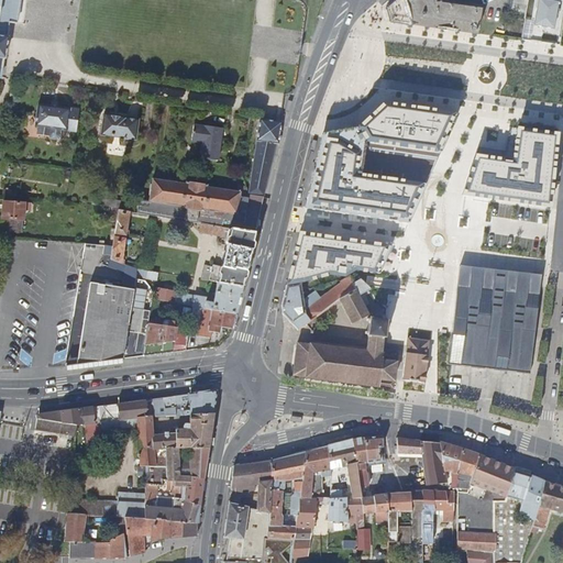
[(18,23),(20,0),(0,0),(0,78),(1,78),(3,58),(4,57),(8,36),(7,36),(9,22),(18,23)]
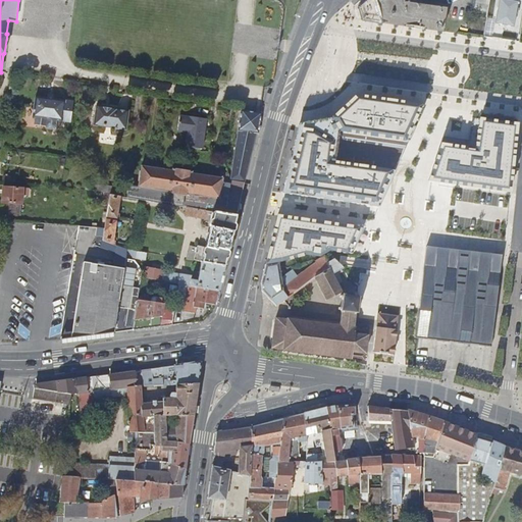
[(446,8),(403,2),(402,0),(368,0),(360,7),(363,19),(442,31),(446,8)]
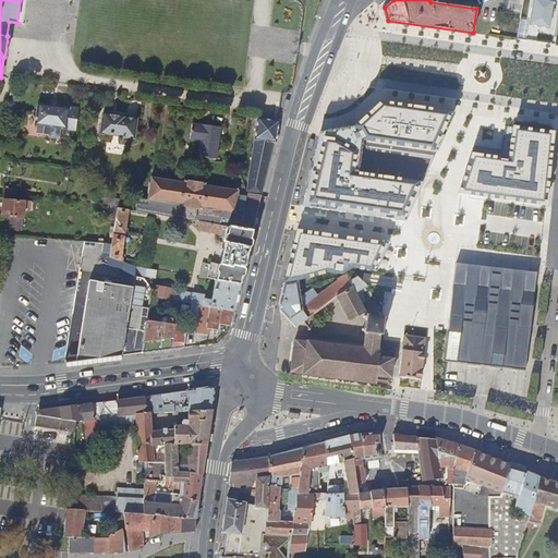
[(523,0),(506,0),(505,10),(512,11),(512,16),(521,19),(523,0)]
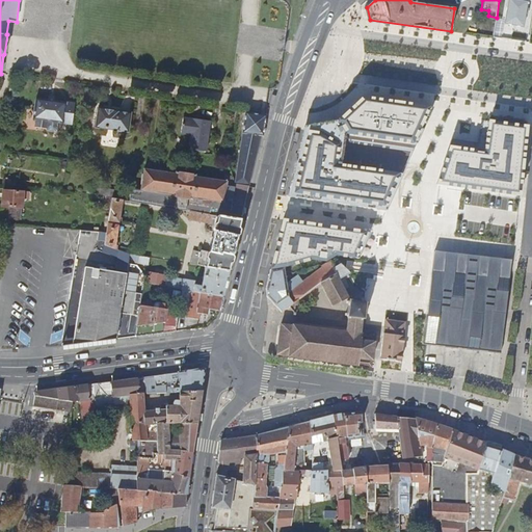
[(523,27),(527,2),(514,0),(507,0),(504,24),(523,27)]
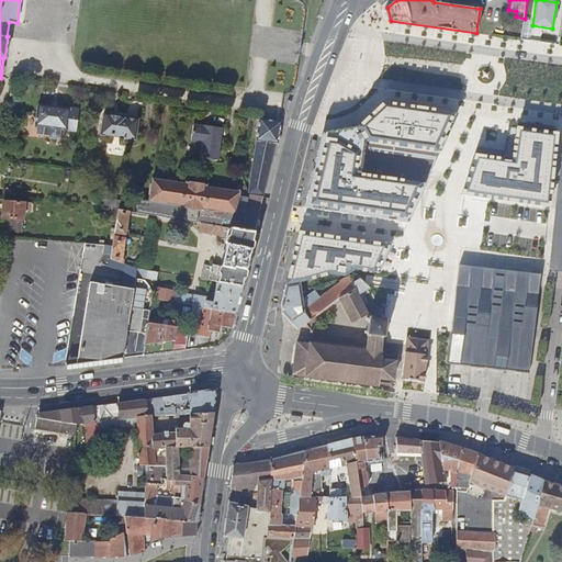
[(414,223),(462,115),(385,104),(359,127),(325,133),(307,208),(414,223)]
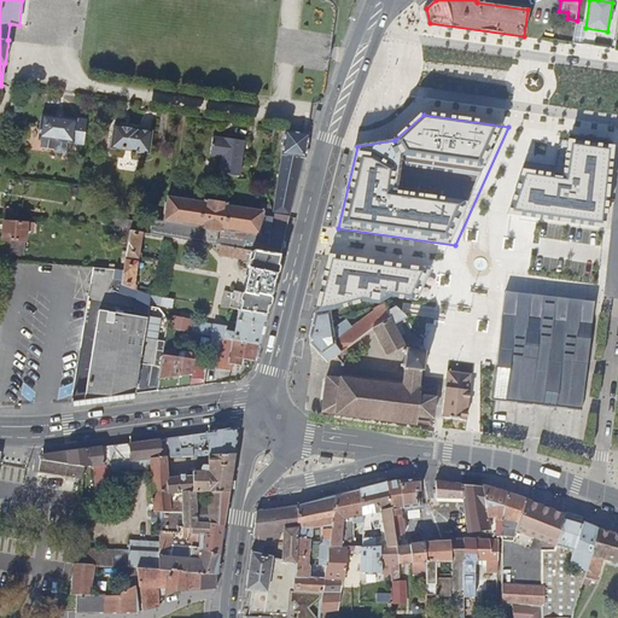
[(83,146),(87,122),(42,116),(39,140),(42,140),(41,150),(53,151),(54,143),(83,146)]
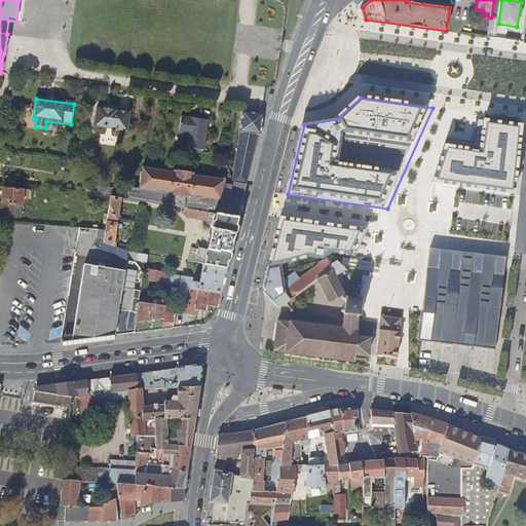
[(124,132),(127,112),(97,108),(94,127),(124,132)]
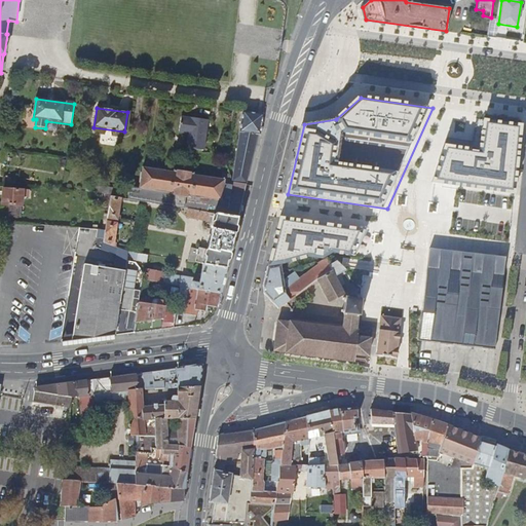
[(255,149),(257,138),(258,134),(260,135),(263,114),(242,112),(228,177),(227,178),(226,175),(218,174),(217,177),(196,174),(196,173),(177,170),(176,171),(136,164),(130,197),(139,198),(177,205),(190,208),(203,210),(239,216),(243,197),(245,190),(255,149)]
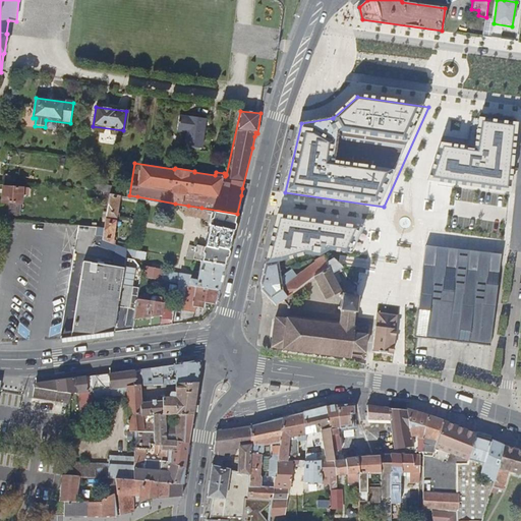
[(201,150),(207,120),(180,116),(176,137),(191,139),(190,148),(201,150)]
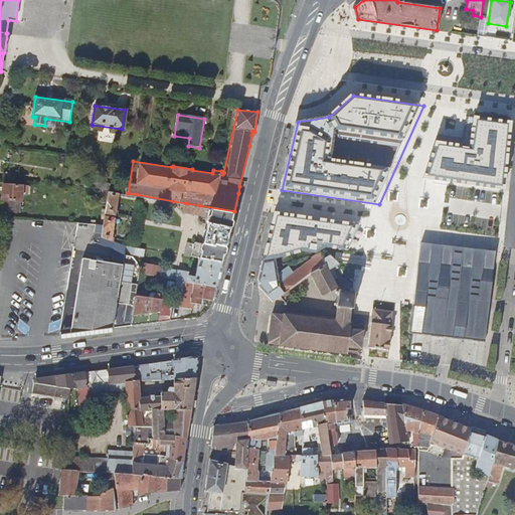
[(508,190),(514,125),(474,119),(471,147),(438,143),(425,178),(508,190)]
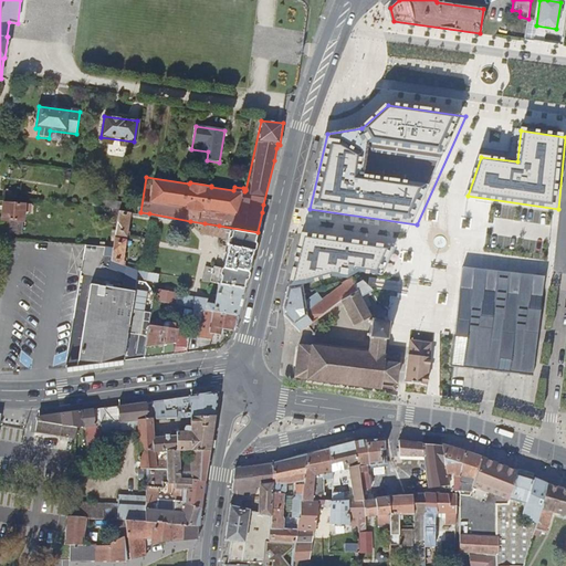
[(123,207),(124,198),(114,197),(113,206),(123,207)]
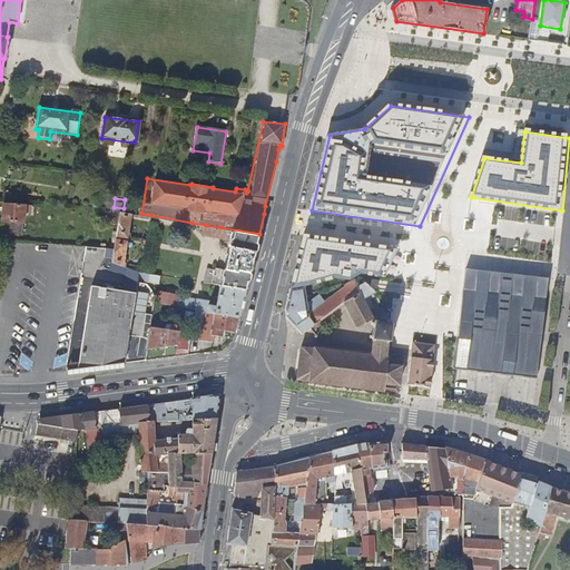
[(28,235),(29,214),(32,214),(32,207),(3,205),(3,222),(12,223),(11,235),(28,235)]
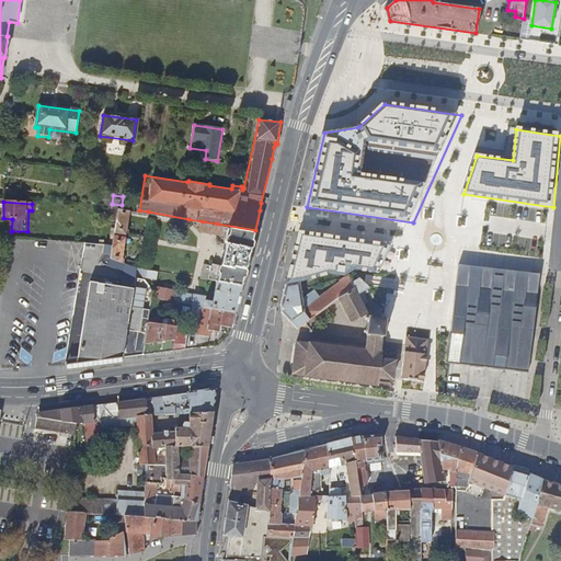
[(123,260),(133,209),(119,207),(116,227),(114,243),(112,251),(112,252),(112,253),(123,260)]
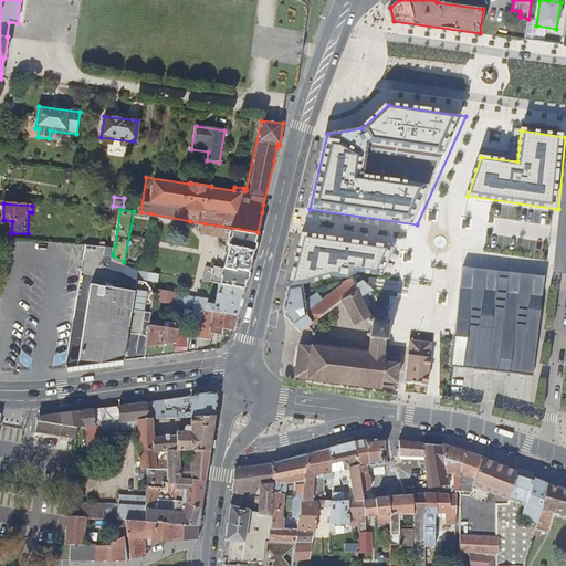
[(244,287),(250,263),(251,260),(258,232),(219,226),(205,223),(202,233),(223,238),(222,240),(230,242),(221,283),(244,287)]
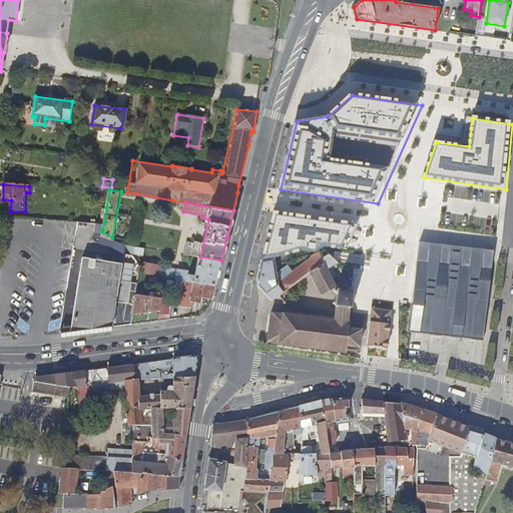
[(300,253),(315,248),(321,249),(331,245),(350,250),(350,248),(362,225),(273,214),(267,237),(262,260),(273,258),(276,258),(300,253)]
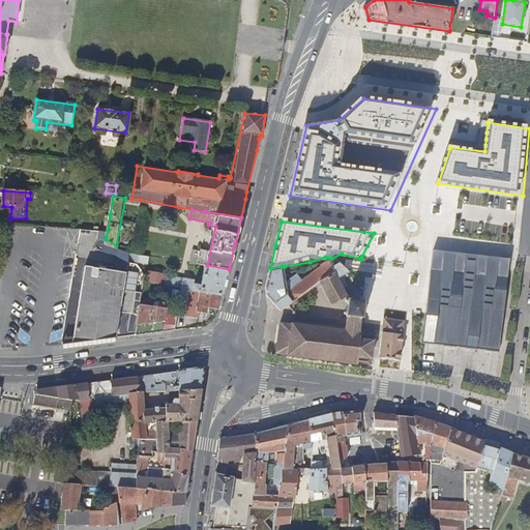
[(119,258),(121,247),(116,245),(106,239),(101,247),(119,258)]
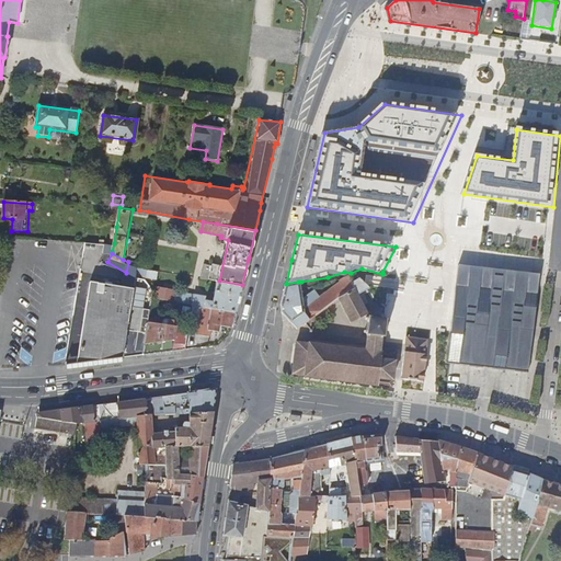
[(123,357),(132,307),(135,290),(139,268),(139,267),(138,267),(128,262),(126,273),(124,287),(91,281),(77,364),(98,361),(123,357)]
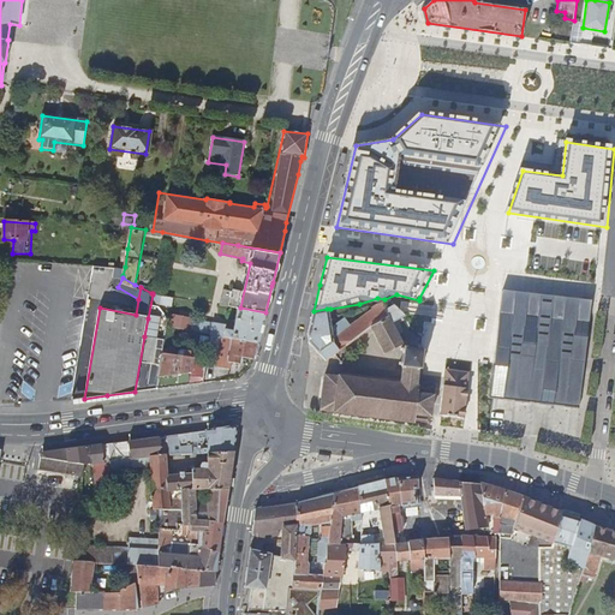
[(233,306),(237,290),(227,288),(224,305),(233,306)]
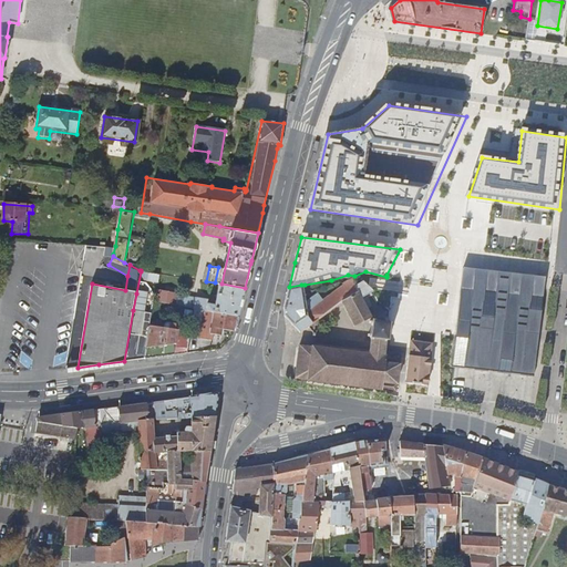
[(527,406),(544,278),(464,268),(456,333),(449,398),(514,405),(527,406)]
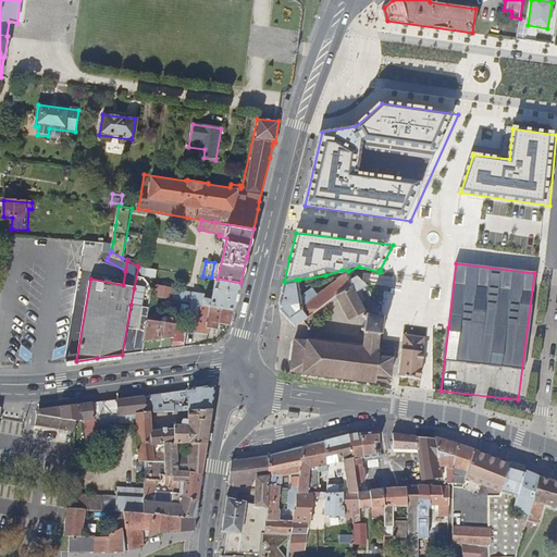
[(166,279),(169,271),(161,270),(138,265),(138,267),(143,274),(166,279)]
